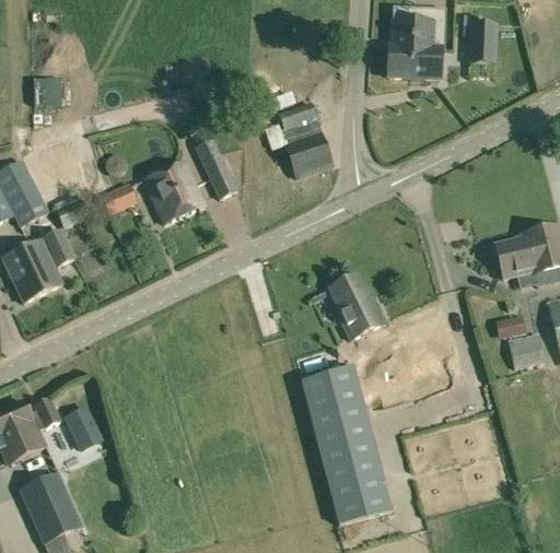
[(441,46),(443,46),(445,7),(394,4),(393,44),(441,46)]
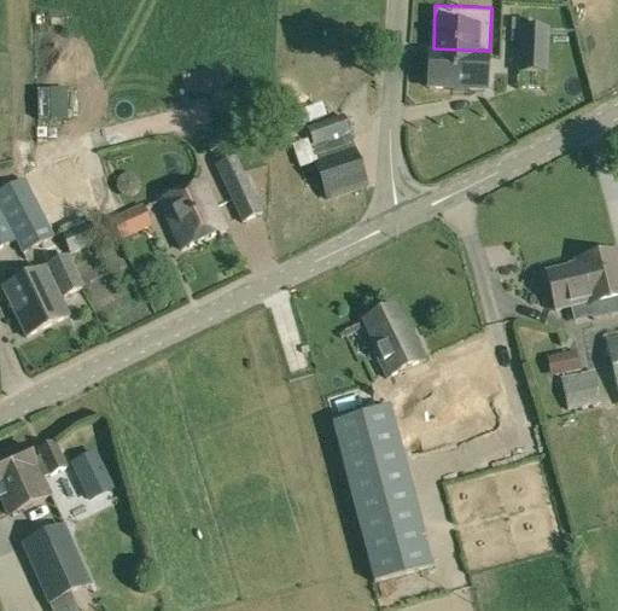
[(519,21),(517,67),(546,68),(548,22),(519,21)]
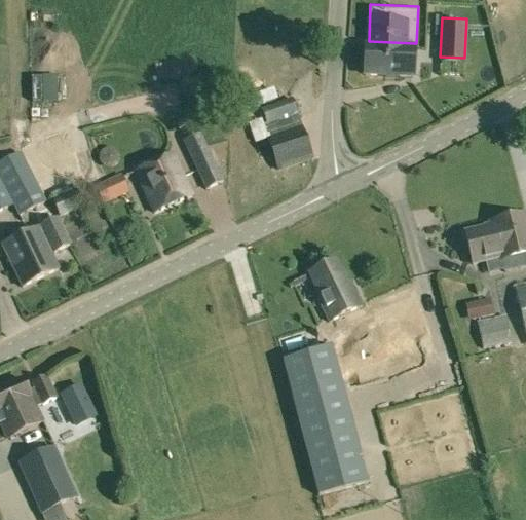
[(369,41),(366,41),(365,71),(413,72),(414,43),(369,41)]
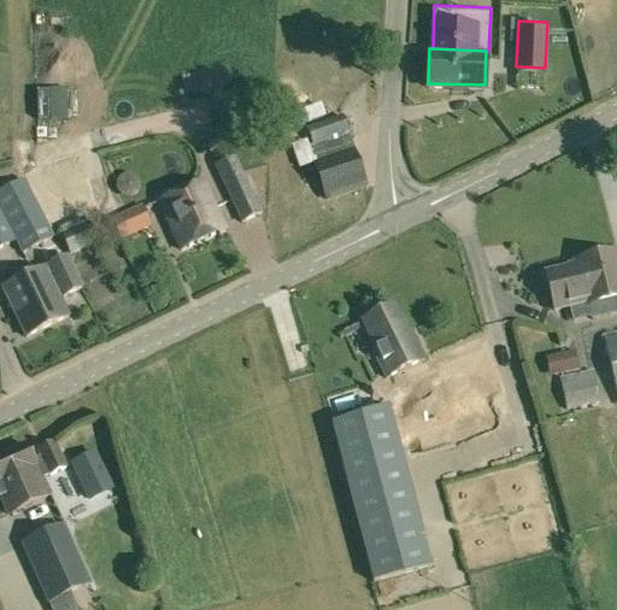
[(342,109),(305,122),(311,139),(348,127),(342,109)]
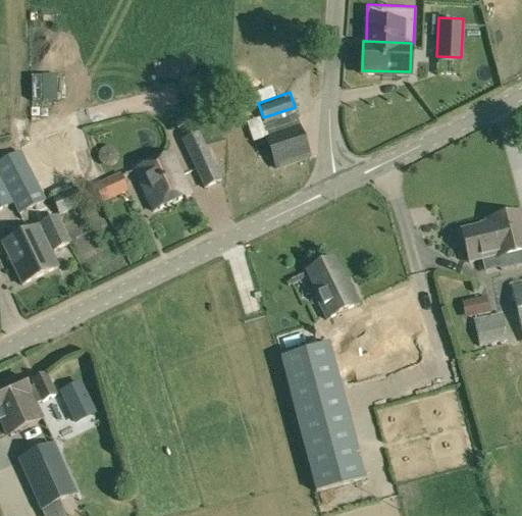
[(260,121),(264,133),(275,165),(311,153),(300,120),(296,109),(260,121)]
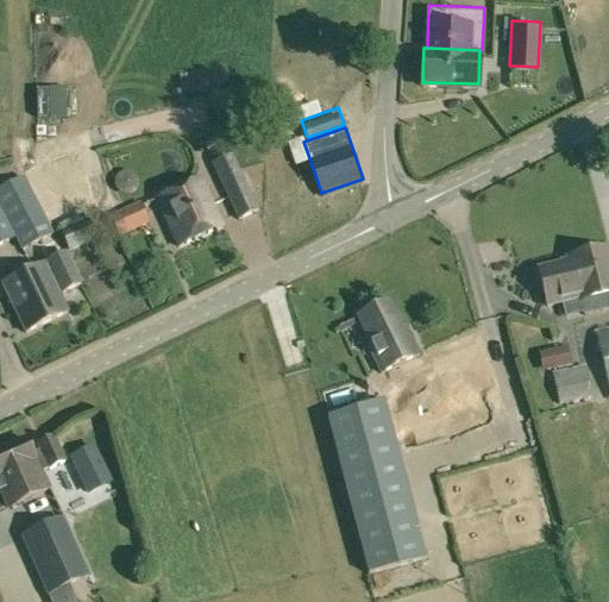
[(209,157),(237,215),(259,206),(232,146),(209,157)]
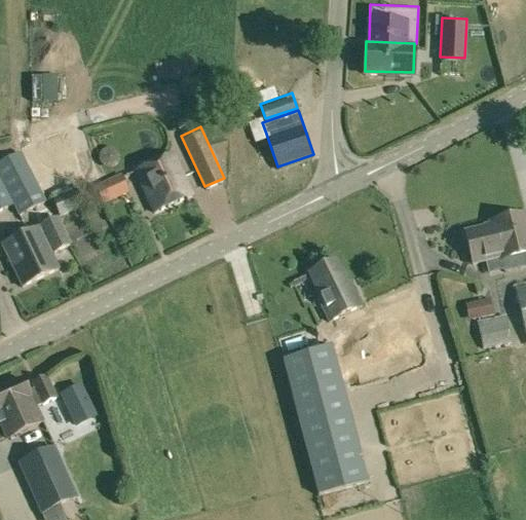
[(0,207),(12,200),(19,212),(46,197),(22,148),(0,157),(0,207)]
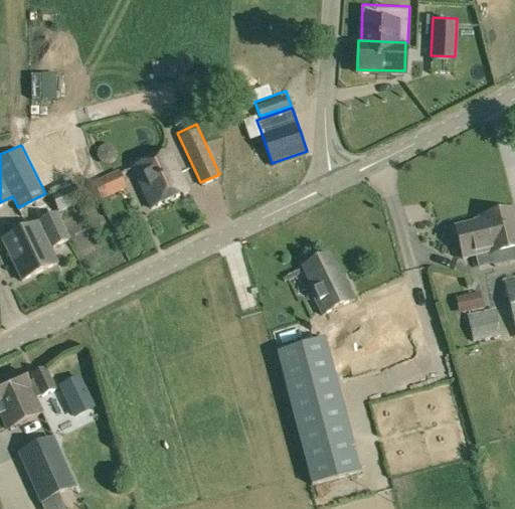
[(170,146),(132,164),(151,204),(189,186),(170,146)]
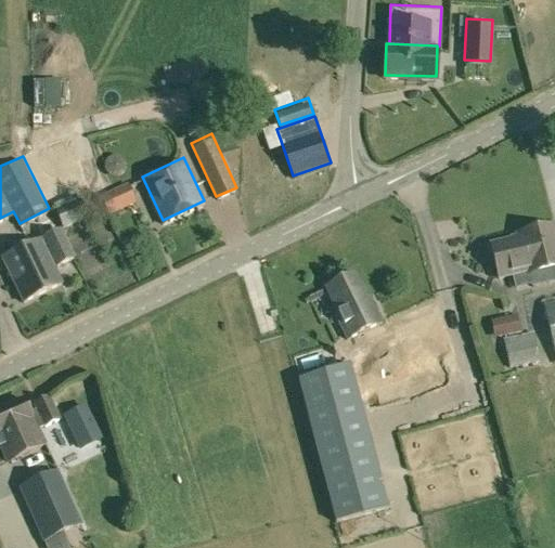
[(107,211),(137,198),(128,179),(99,192),(107,211)]
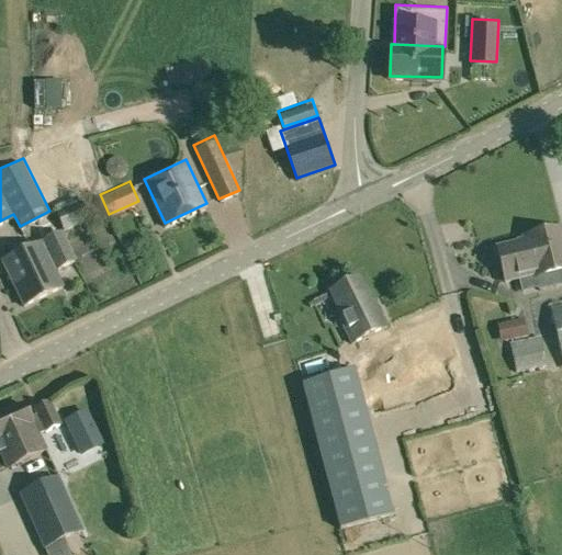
[(89,216),(80,195),(54,206),(63,227),(89,216)]
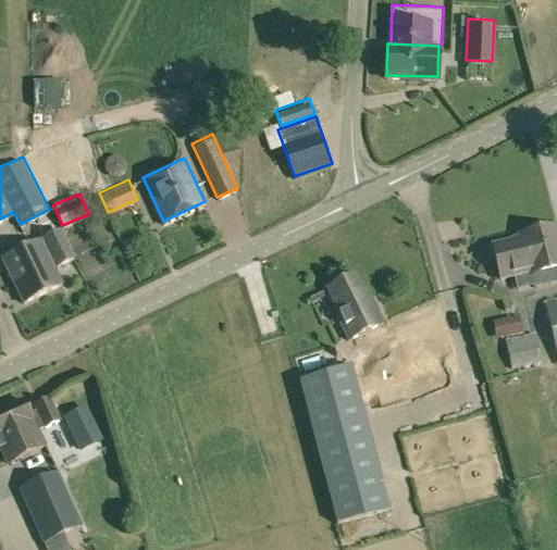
[(522,233),(530,267),(532,266),(532,269),(556,262),(556,228),(555,222),(519,230),(520,234),(522,233)]
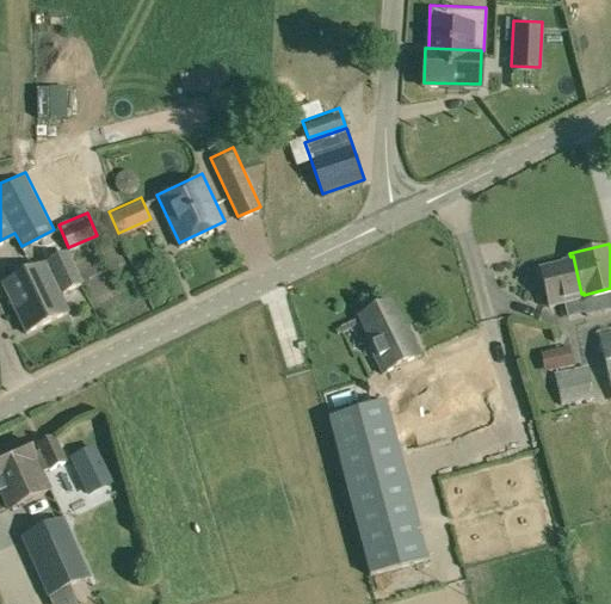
[(25,327),(68,307),(60,289),(81,279),(67,250),(2,281),(25,327)]
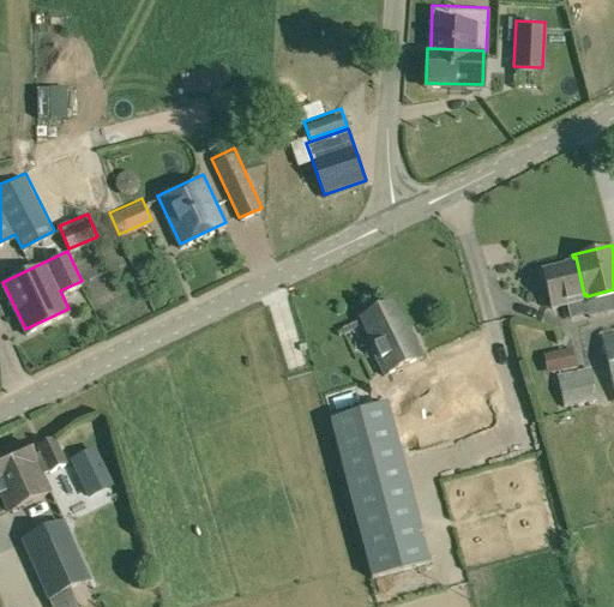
[(552,302),(584,295),(576,257),(573,258),(542,265),(552,302)]
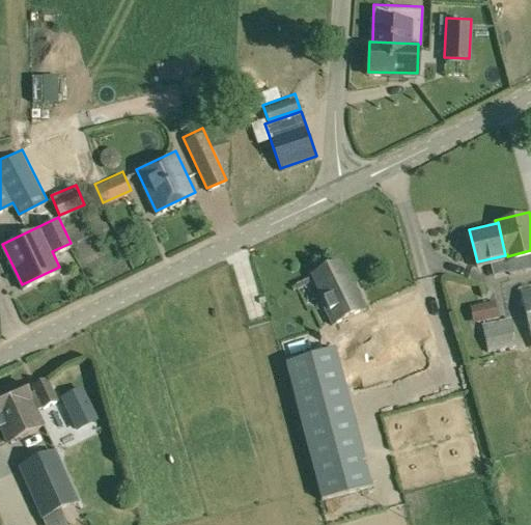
[(332,320),(364,303),(353,279),(351,280),(339,257),(311,272),(323,295),(319,296),(332,320)]
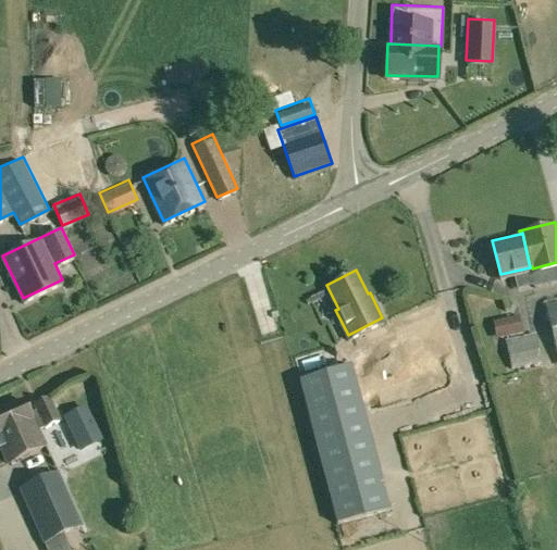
[(556,298),(545,301),(556,348),(556,353),(556,298)]
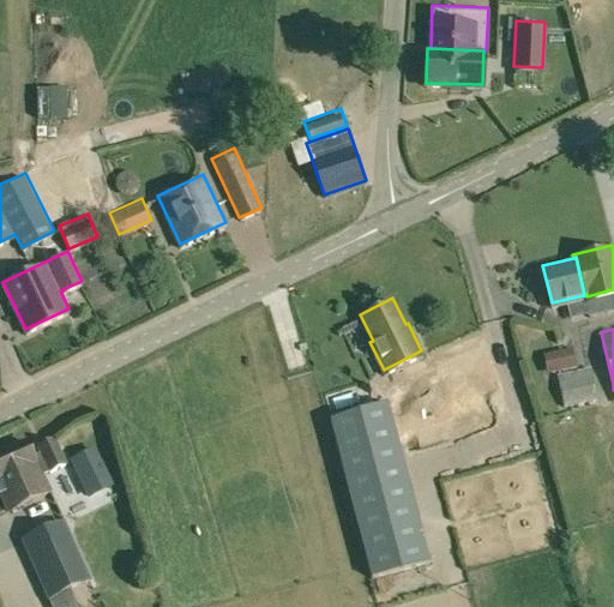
[(546,368),(575,361),(571,342),(542,348),(546,368)]
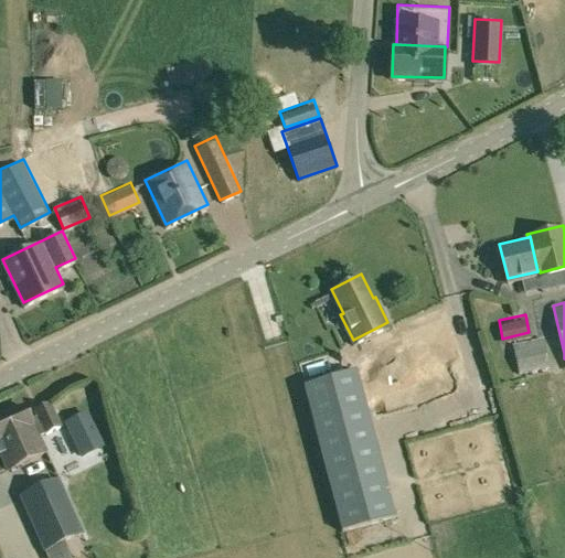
[(519,369),(548,363),(542,334),(512,340),(519,369)]
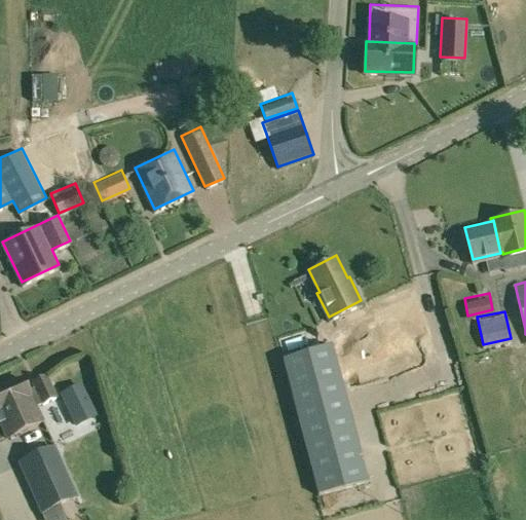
[(333,340),(340,372),(348,369),(351,377),(387,365),(412,358),(423,354),(410,314),(333,340)]
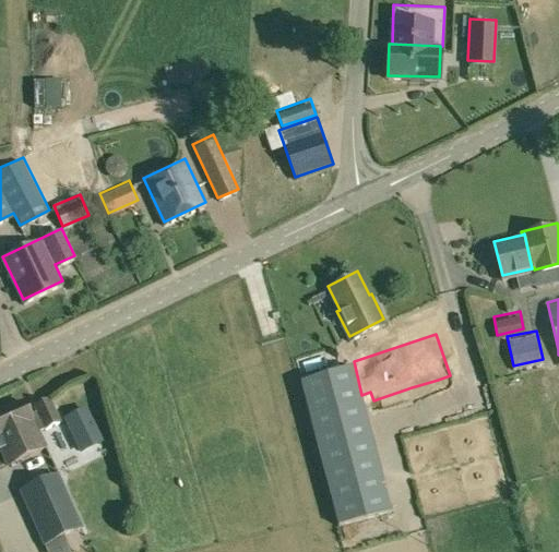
[(302,375),(340,363),(333,343),(296,355),(302,375)]
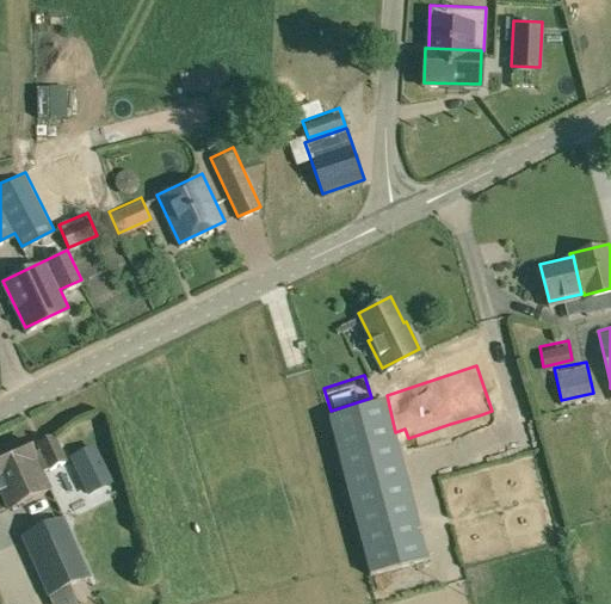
[(395,432),(387,395),(327,414),(369,572),(429,556),(395,432)]
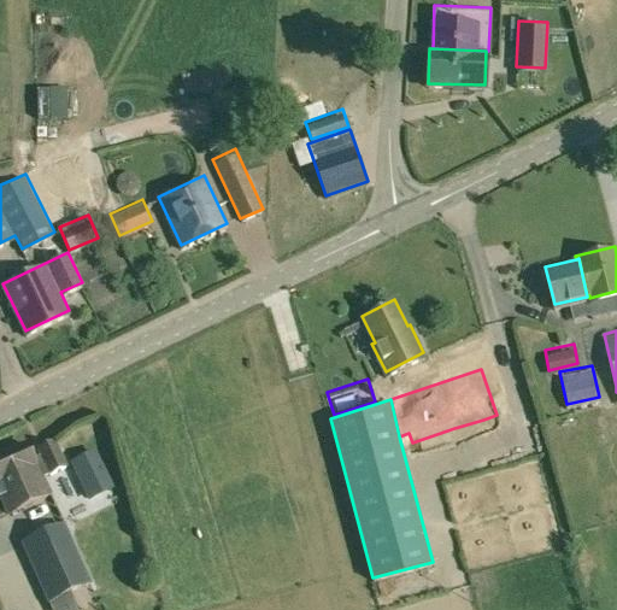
[(0,490),(7,506),(48,488),(41,473),(65,462),(53,437),(36,444),(40,451),(33,455),(25,439),(0,450),(0,490)]
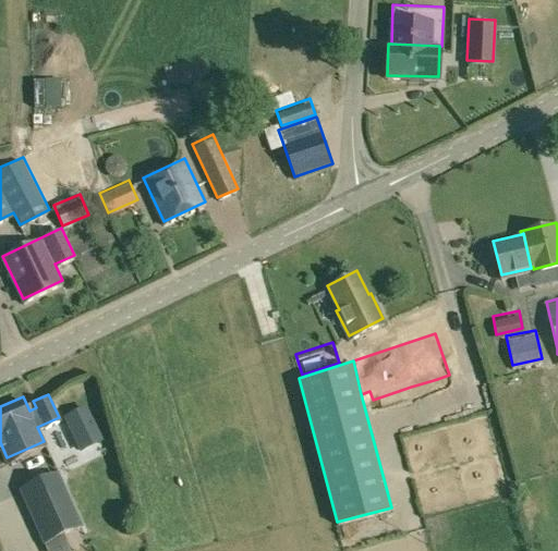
[(84,404),(64,413),(80,444),(99,435),(84,404)]
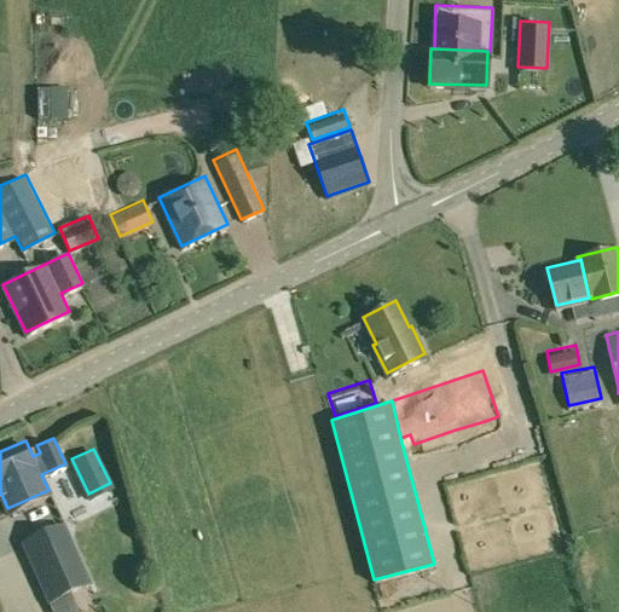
[(90,582),(63,521),(22,540),(50,600),(90,582)]
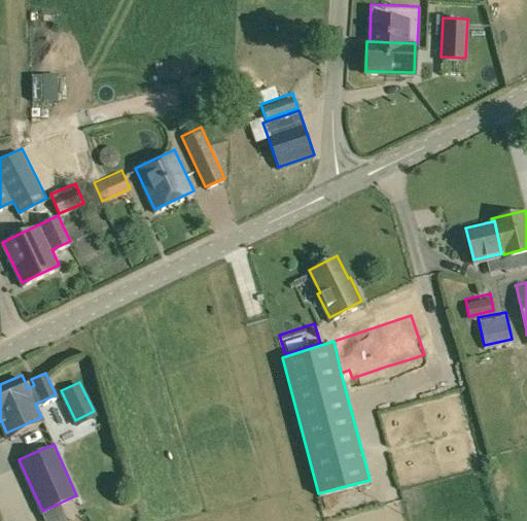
[(65,501),(49,509),(54,520),(63,520),(72,517),(65,501)]
